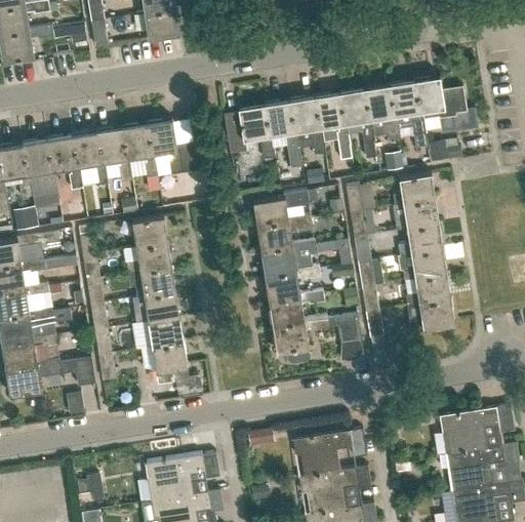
[(0,36),(30,32),(30,29),(27,12),(34,11),(34,13),(49,11),(47,0),(45,0),(26,3),(26,6),(0,10),(0,36)]
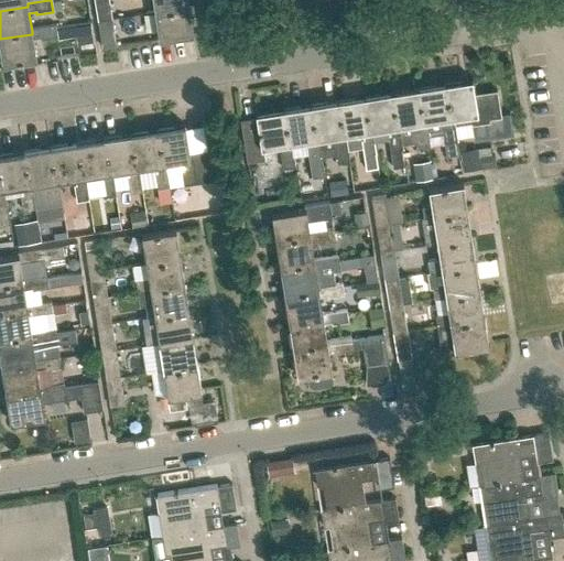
[(0,0),(0,11),(28,7),(28,3),(26,0),(0,0)]
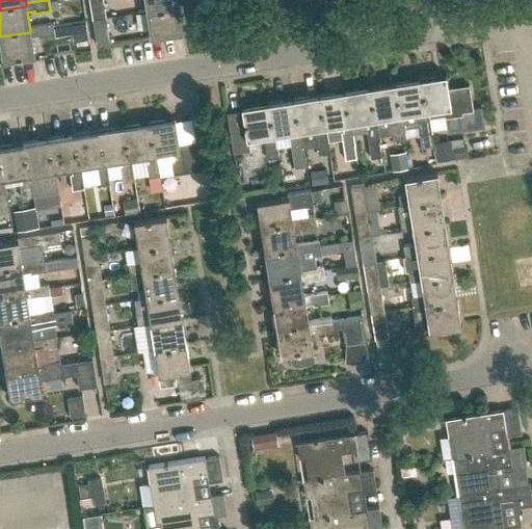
[(143,0),(145,14),(179,8),(177,0),(143,0)]
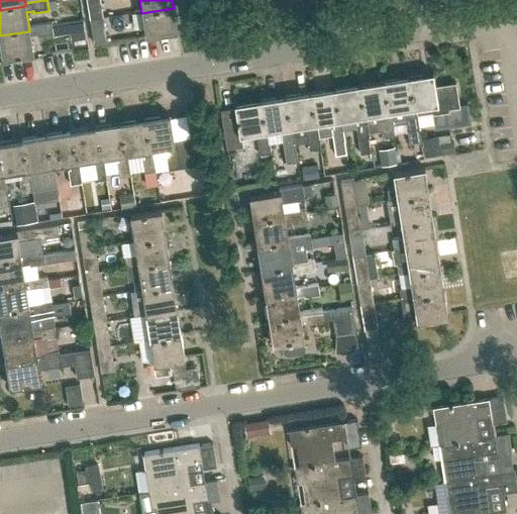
[(90,22),(103,20),(100,2),(87,4),(90,22)]
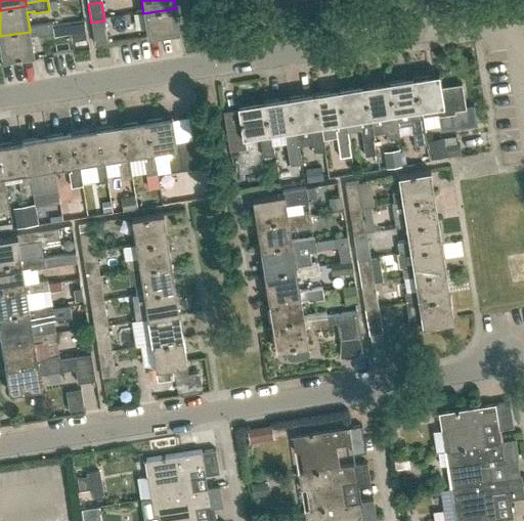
[(176,8),(143,13),(148,39),(180,34),(176,8)]
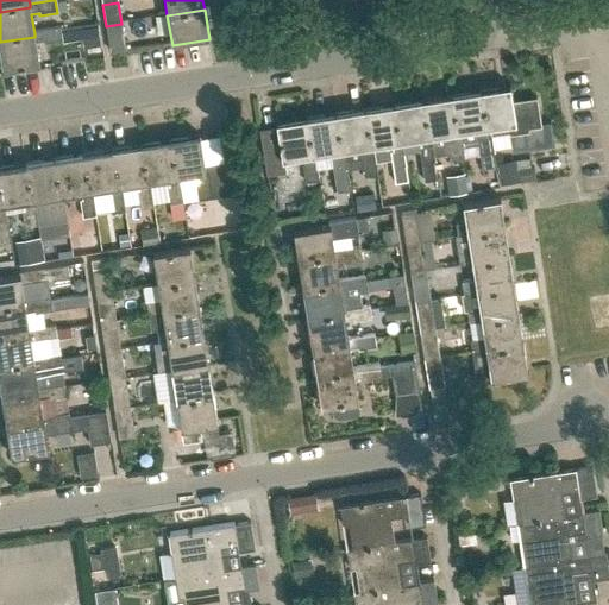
[(35,37),(0,42),(0,57),(2,73),(39,67),(36,44),(44,43),(44,45),(62,42),(60,29),(35,33),(35,37)]
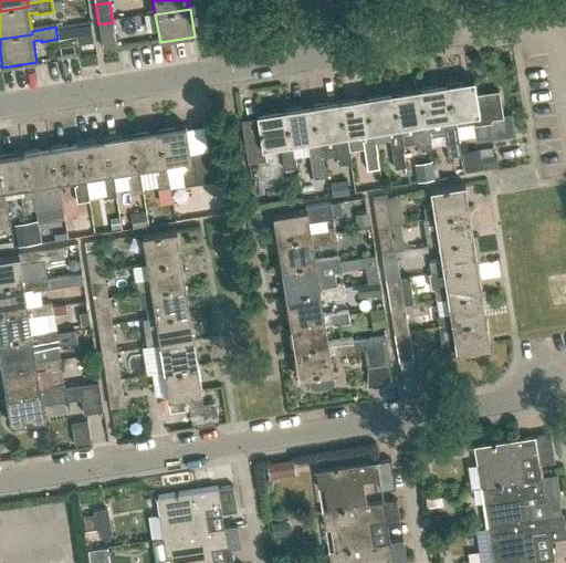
[(103,51),(117,49),(114,29),(100,31),(103,51)]
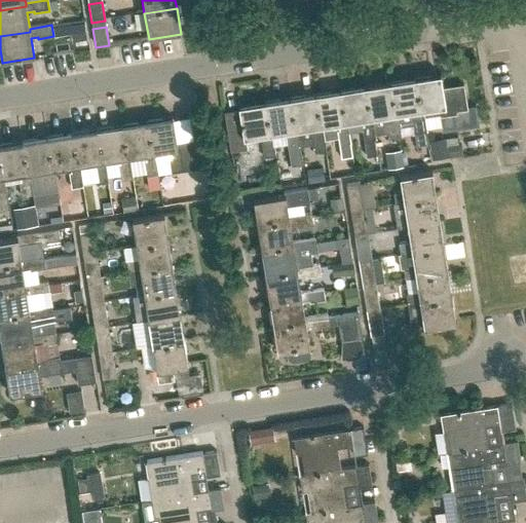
[(420,111),(422,111),(438,108),(440,115),(439,115),(442,134),(478,127),(475,108),(466,109),(463,86),(443,89),(440,75),(415,79),(420,111)]
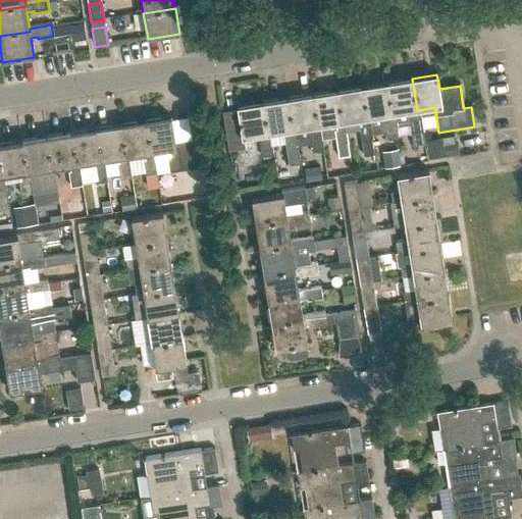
[(422,132),(419,110),(417,110),(412,79),(387,83),(393,114),(394,113),(410,111),(411,118),(409,118),(411,134),(413,146),(424,144),(422,132)]
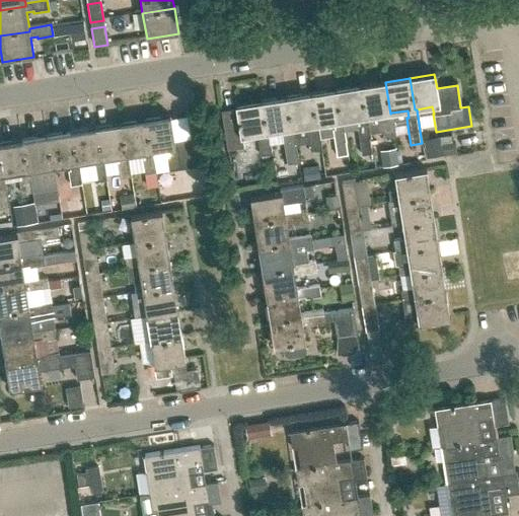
[(395,135),(391,113),(390,114),(385,82),(360,86),(366,118),(367,117),(382,115),(384,122),(382,122),(384,137),(395,135)]
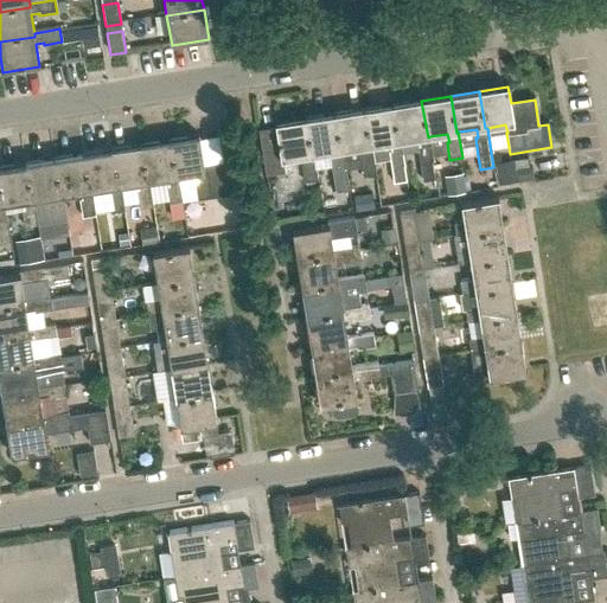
[(434,164),(429,136),(428,138),(421,101),(393,106),(398,142),(401,142),(419,139),(420,147),(417,147),(420,165),(422,181),(436,179),(434,164)]
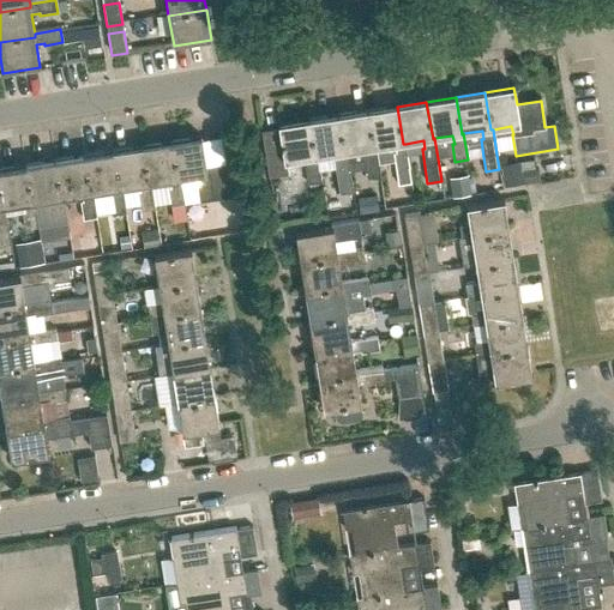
[(411,183),(405,144),(403,144),(397,107),(368,112),(374,149),(375,148),(395,145),(396,153),(393,153),(396,171),(398,186),(411,183)]
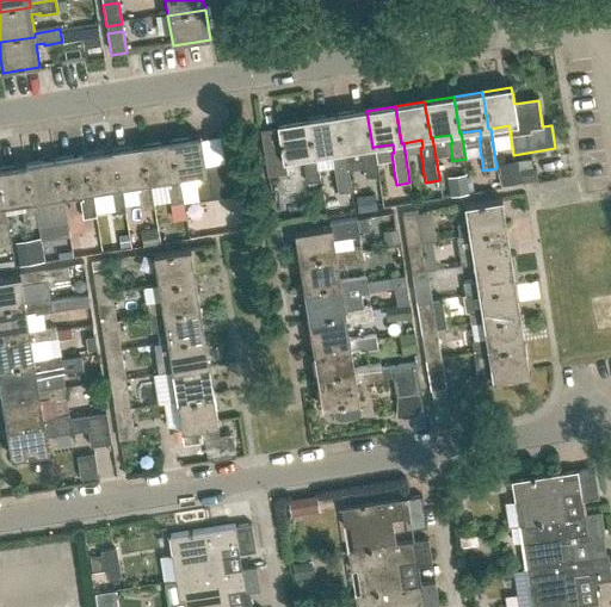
[(378,173),(374,147),(372,148),(366,111),(337,115),(343,153),(345,152),(363,149),(365,158),(363,158),(365,175),(378,173)]
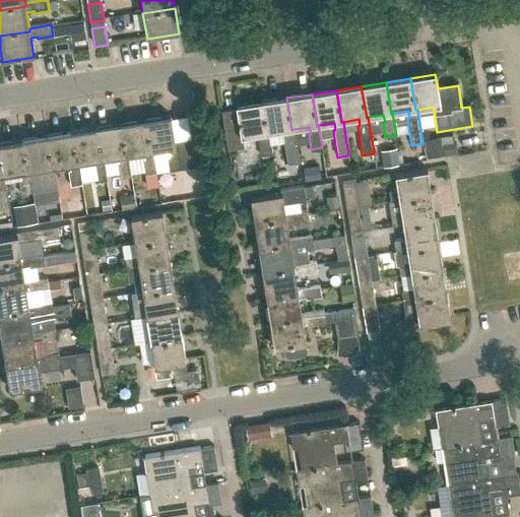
[(294,129),(291,130),(286,98),(262,102),(267,134),(269,134),(284,131),(285,138),(283,138),(287,164),(299,162),(294,129)]
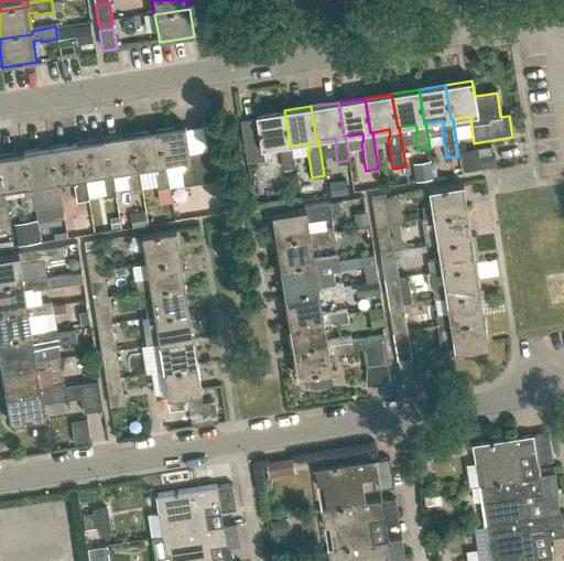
[(295,169),(292,146),(290,146),(284,110),(256,115),(257,121),(241,123),(247,164),(264,161),(262,150),(282,147),(283,154),(280,154),(282,171),(295,169)]
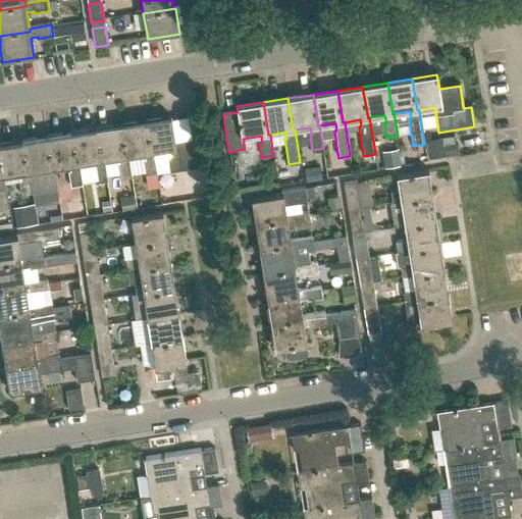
[(151,153),(153,153),(169,150),(170,156),(167,157),(170,173),(197,168),(192,140),(174,143),(170,117),(146,121),(151,153)]
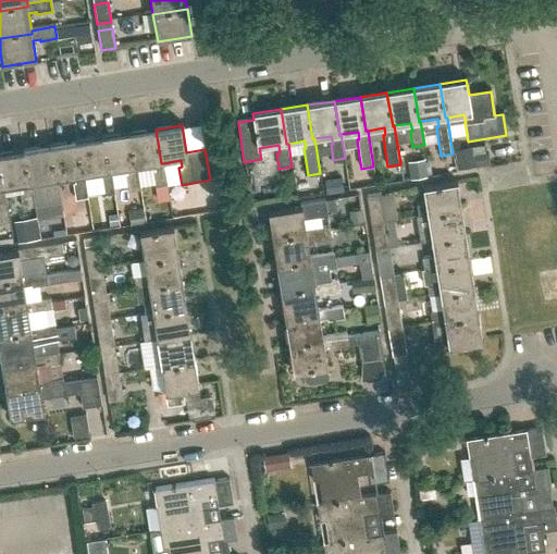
[(166,186),(163,163),(161,163),(156,130),(130,134),(135,168),(137,168),(153,164),(156,172),(152,172),(156,188),(166,186)]
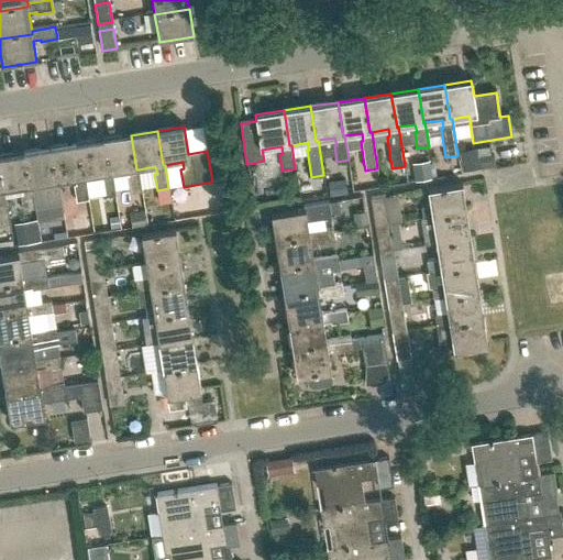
[(143,193),(139,169),(136,169),(131,135),(103,139),(109,174),(111,173),(129,171),(130,178),(128,178),(130,195),(143,193)]
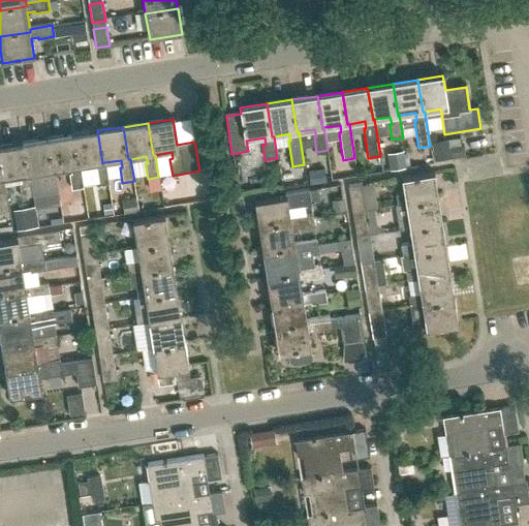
[(109,185),(104,162),(102,163),(97,130),(72,134),(78,167),(80,166),(95,164),(96,172),(94,172),(97,187),(109,185)]
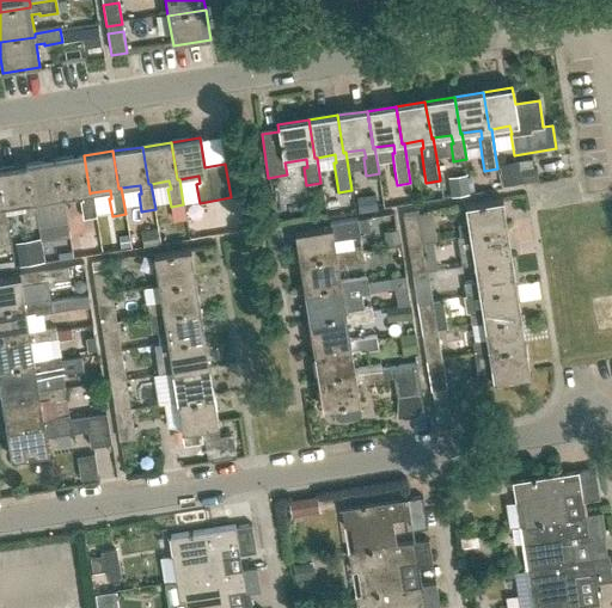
[(96,219),(92,192),(90,194),(84,155),(55,160),(61,198),(63,197),(81,195),(83,202),(80,203),(83,221),(96,219)]
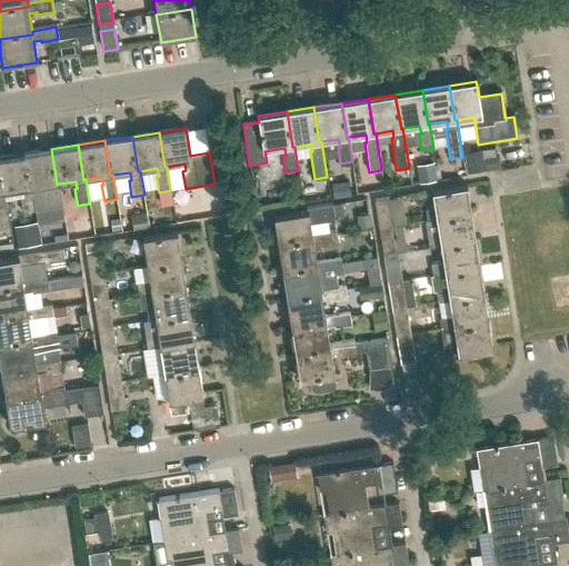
[(62,208),(59,184),(57,185),(51,149),(23,154),(29,189),(31,188),(35,212),(62,208)]
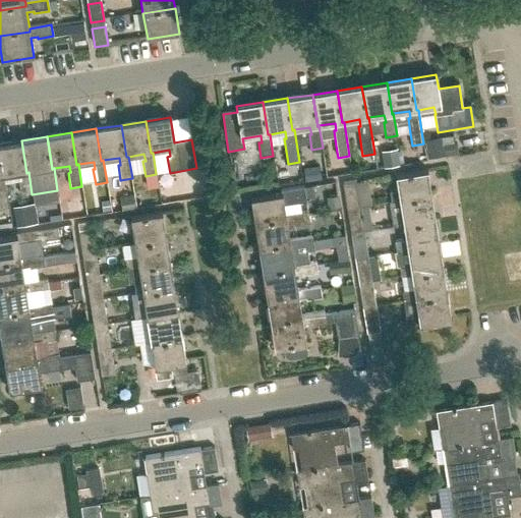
[(380,160),(393,158),(390,139),(377,141),(380,160)]
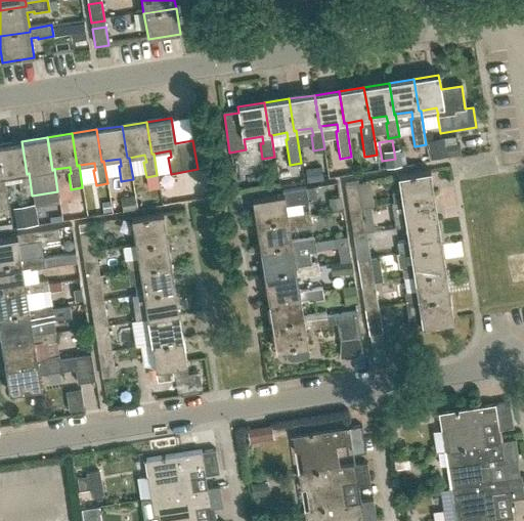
[(20,198),(32,196),(29,173),(27,174),(22,141),(0,144),(0,166),(2,178),(4,177),(19,174),(20,181),(18,182),(20,198)]
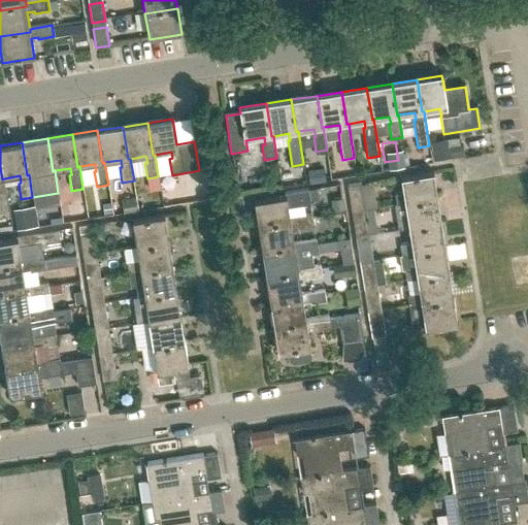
[(8,201),(4,178),(2,179),(0,167),(0,219),(10,218),(8,201)]
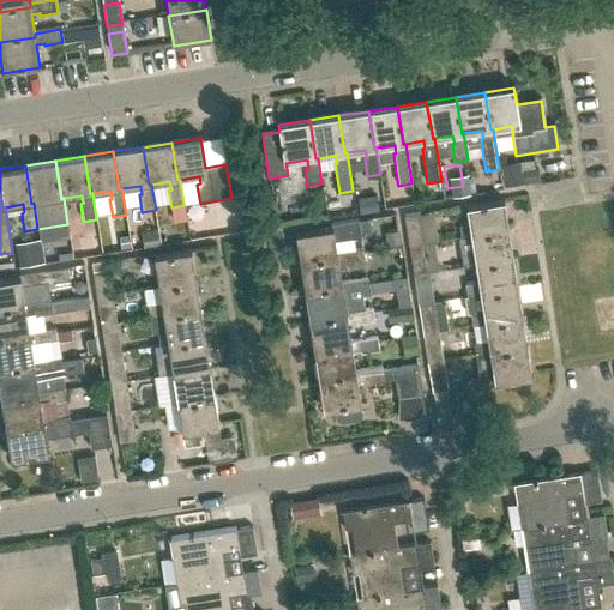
[(471,239),(509,233),(504,201),(467,207),(469,227),(455,229),(457,241),(471,239)]
